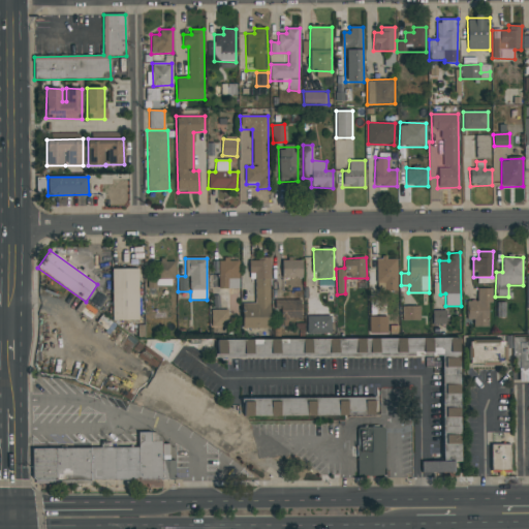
[(398,291),(397,258),(377,258),(377,291),(398,291)]
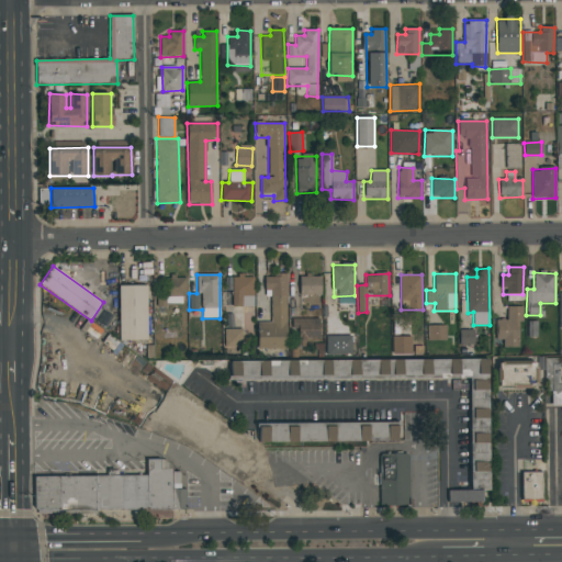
[(254,307),(254,276),(225,276),(225,291),(233,291),(233,307),(254,307)]
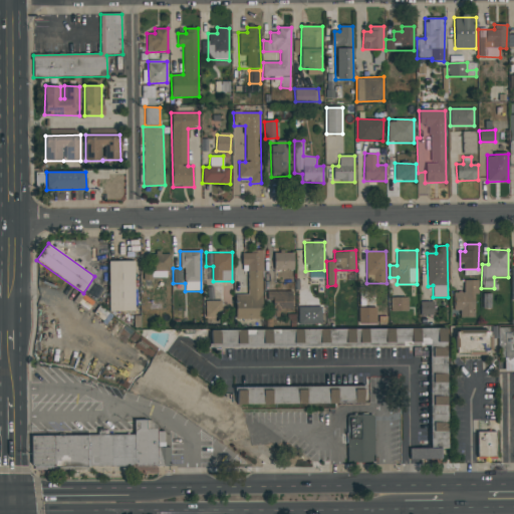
[(248,295),(236,295),(236,319),(263,319),(262,252),(242,252),(242,266),(247,266),(248,295)]
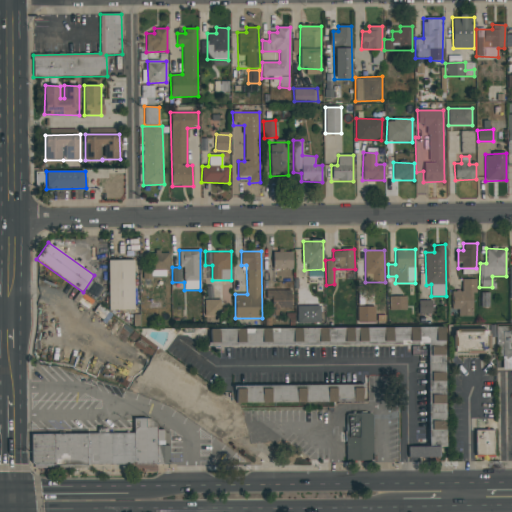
[(273,269),(292,269),(292,251),(273,251),(273,269)]
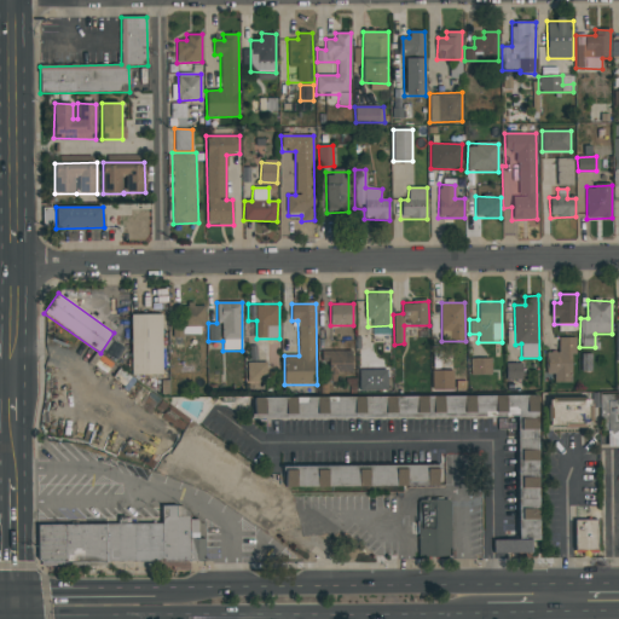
[(203,335),(203,305),(186,305),(186,307),(172,307),(172,336),(203,335)]
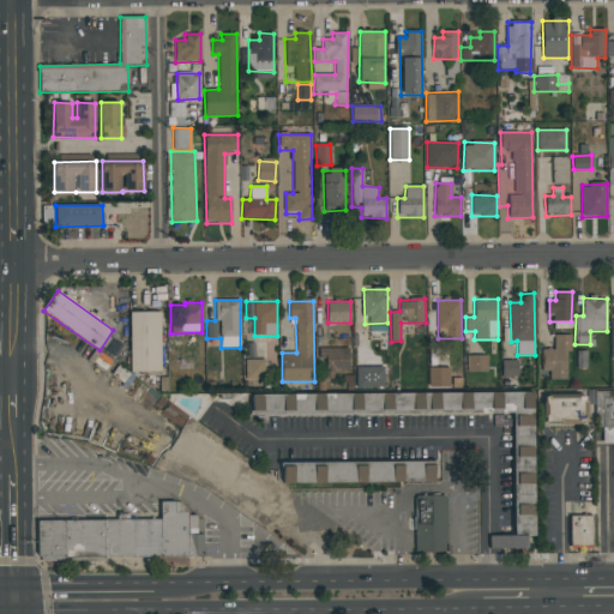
[(130,313),(131,373),(161,372),(160,312),(130,313)]
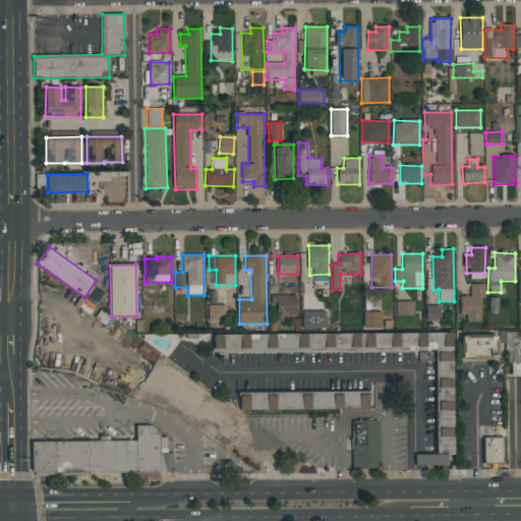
[(484,284),(469,284),(470,296),(459,297),(460,315),(466,315),(466,323),(481,322),(480,298),(484,298),(484,284)]
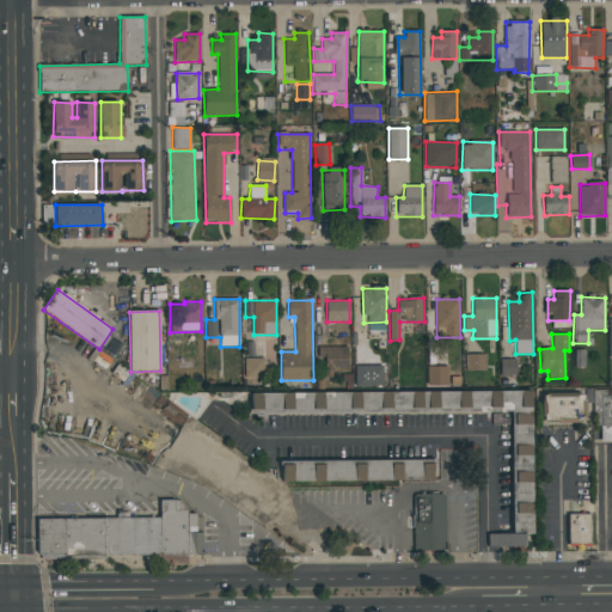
[(348,347),(318,347),(318,359),(324,359),(324,378),(334,378),(334,368),(347,368),(348,347)]
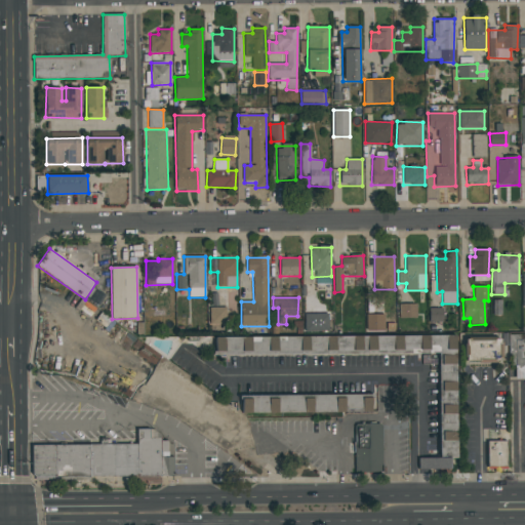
[(416,318),(416,304),(399,305),(399,318),(416,318)]
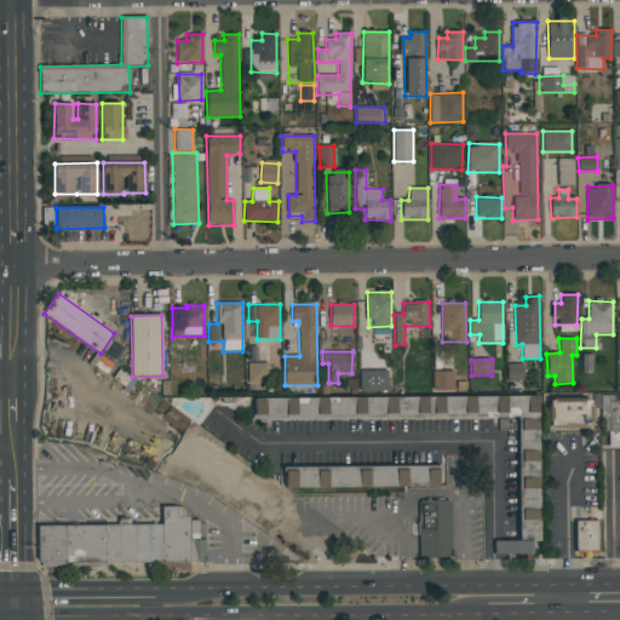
[(268,363),(247,363),(248,383),(268,383),(268,363)]
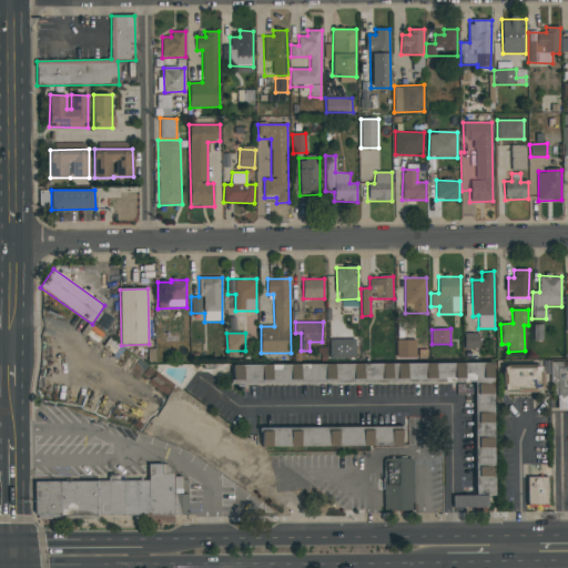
[(355,357),(355,340),(328,340),(330,357),(355,357)]
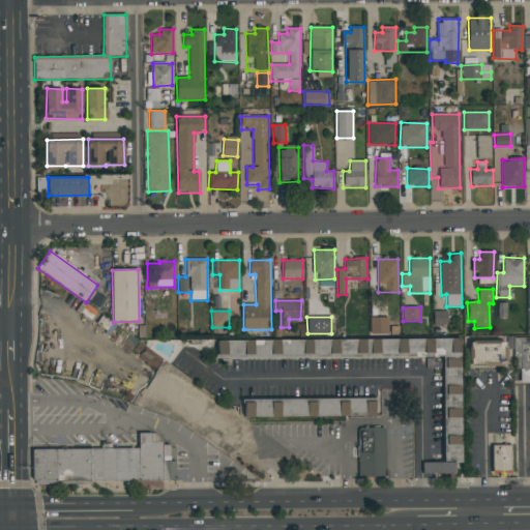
[(387,317),(370,318),(371,333),(388,333),(387,317)]
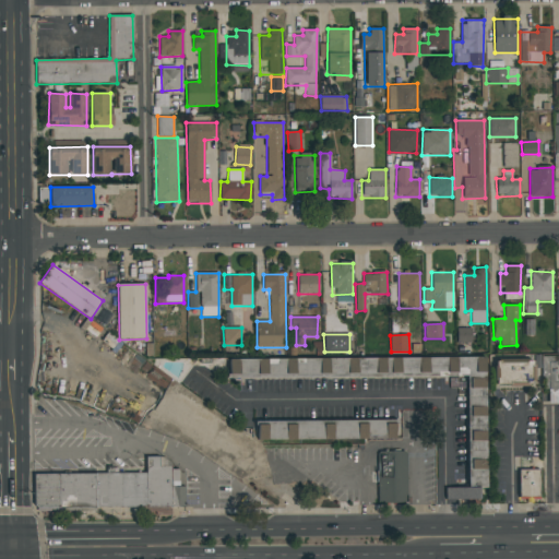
[(558,355),(534,356),(534,363),(495,361),(495,385),(534,385),(534,369),(545,369),(545,404),(558,404),(558,355)]
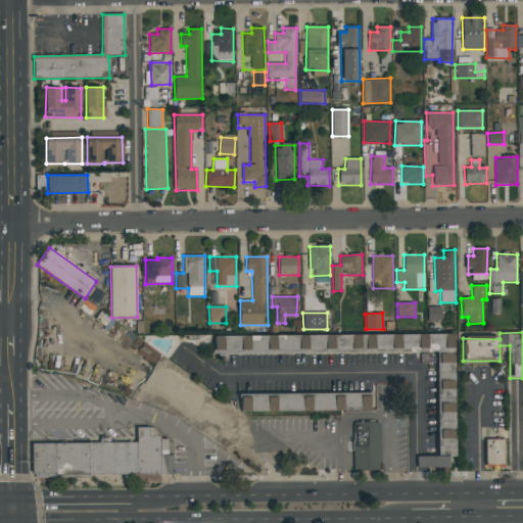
[(454,333),(215,337),(215,353),(437,351),(439,457),(417,457),(417,468),(448,467),(448,457),(456,457),(454,333)]
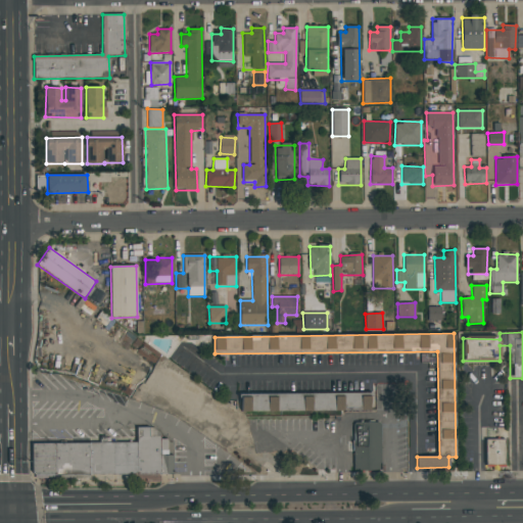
[(370,412),(370,394),(241,395),(241,413),(370,412)]
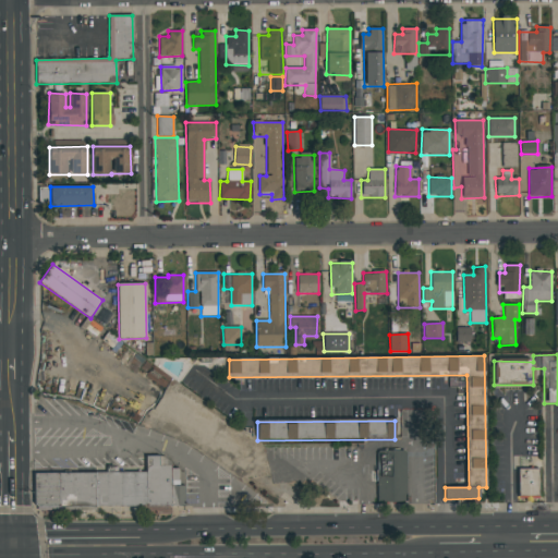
[(407,501),(405,450),(376,451),(377,502),(407,501)]
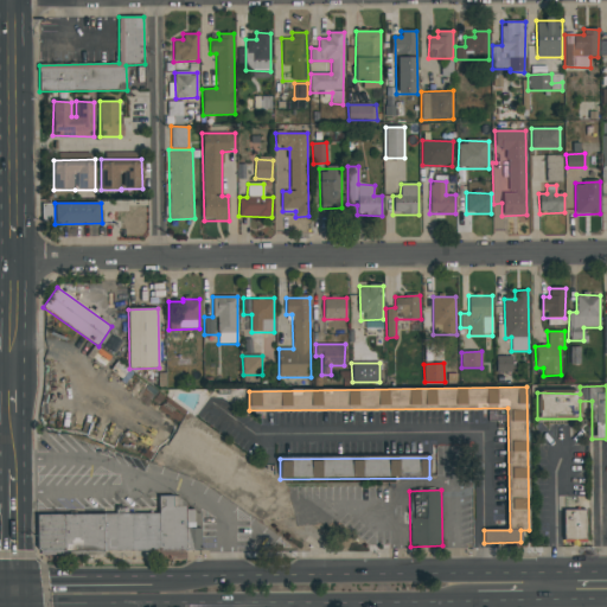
[(37,515),(37,553),(202,551),(202,529),(195,529),(195,510),(183,510),(183,496),(158,497),(159,513),(37,515)]
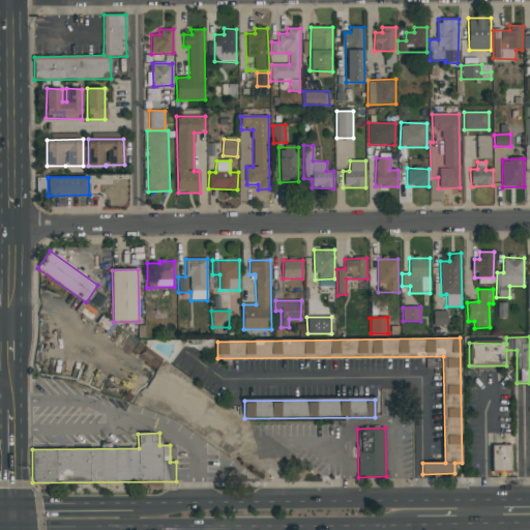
[(511,445),(491,446),(491,474),(511,474),(511,445)]
